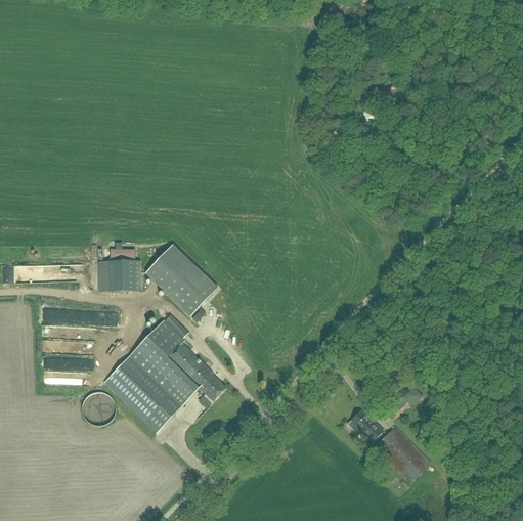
[(172,244),(144,272),(189,315),(217,287),(172,244)]
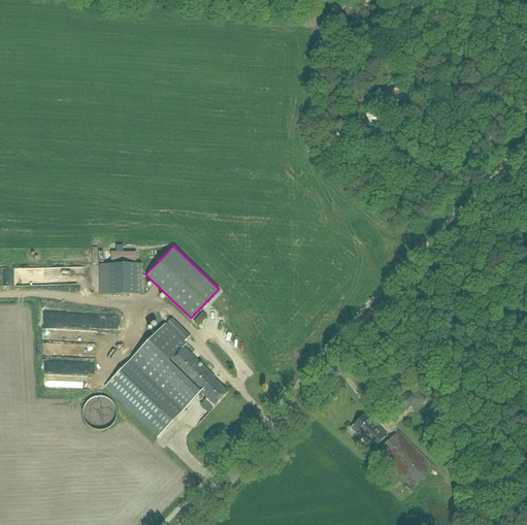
[(140,292),(141,262),(98,262),(98,293),(140,292)]
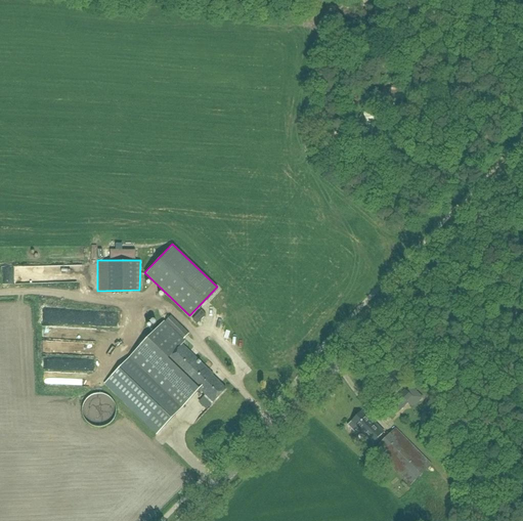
[(68,277),(68,263),(18,265),(18,271),(8,271),(9,280),(68,277)]
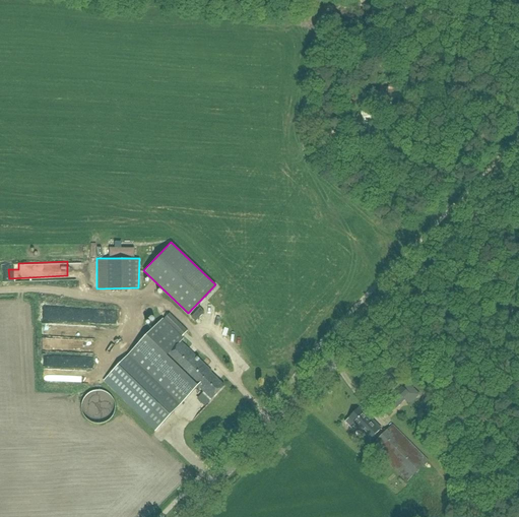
[(80,302),(51,304),(51,315),(81,314),(80,302)]
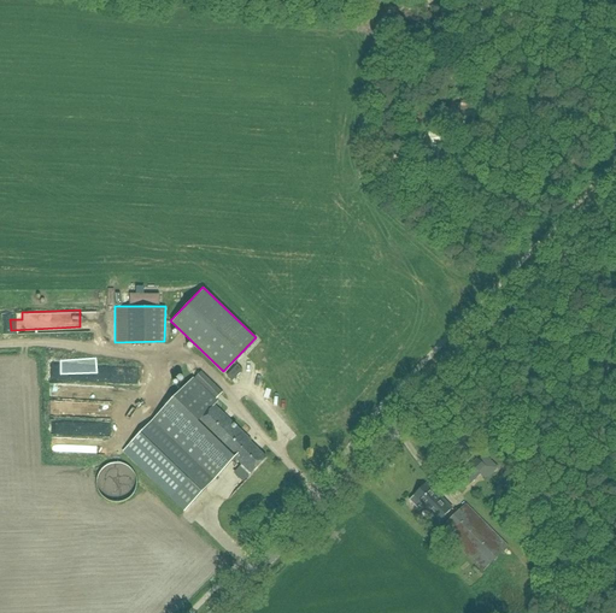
[(103,366),(104,375),(117,373),(116,365),(103,366)]
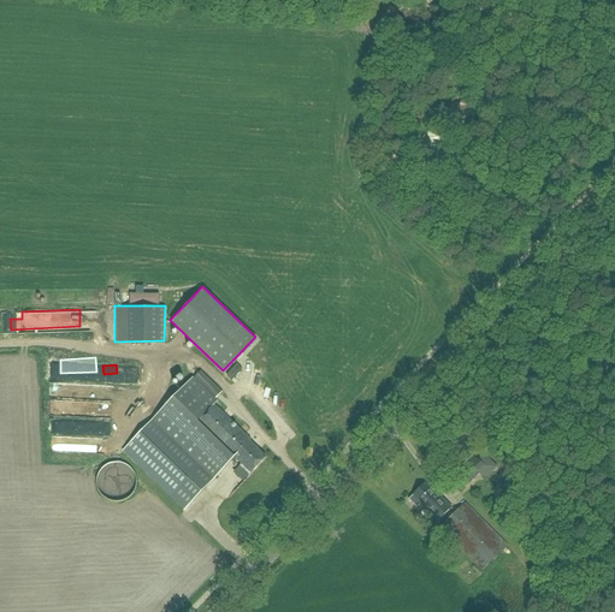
[(222,390),(200,368),(193,375),(122,449),(183,507),(234,456),(249,470),(266,453),(213,402),(217,399),(214,397),(222,390)]
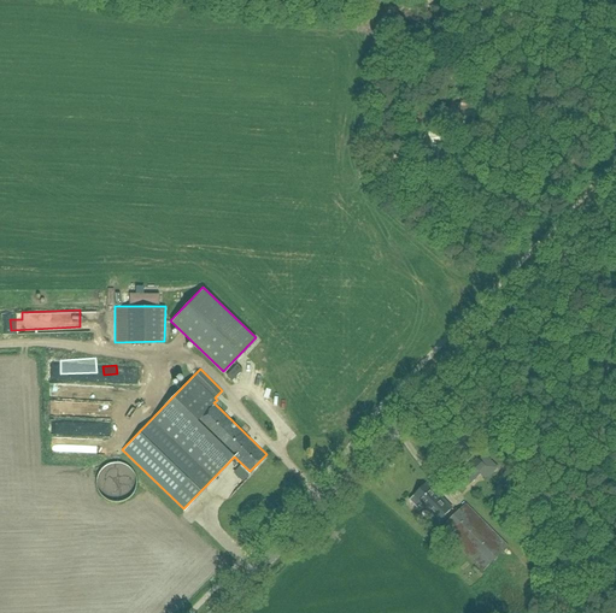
[(479,470),(493,457),(487,451),(473,465),(471,466),(474,469),(476,467),(479,470)]
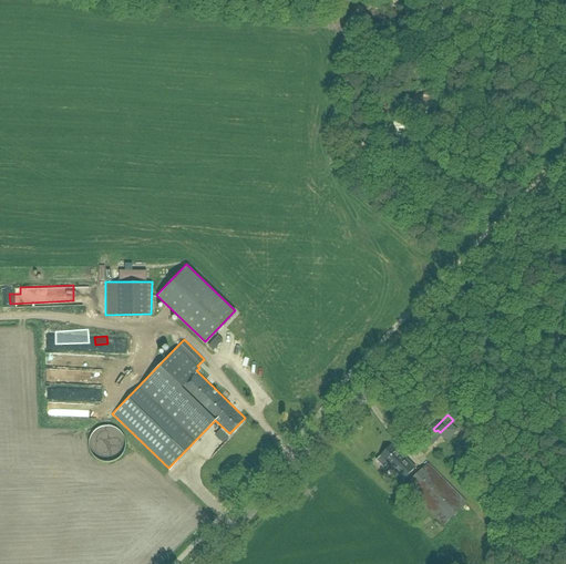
[(124,445),(124,442),(124,438),(123,434),(120,429),(117,428),(113,424),(109,423),(105,423),(101,424),(95,427),(91,431),(89,438),(88,442),(88,445),(91,451),(93,454),(98,458),(102,460),(103,460),(106,460),(111,459),(115,458),(120,453),(123,449),(124,445)]
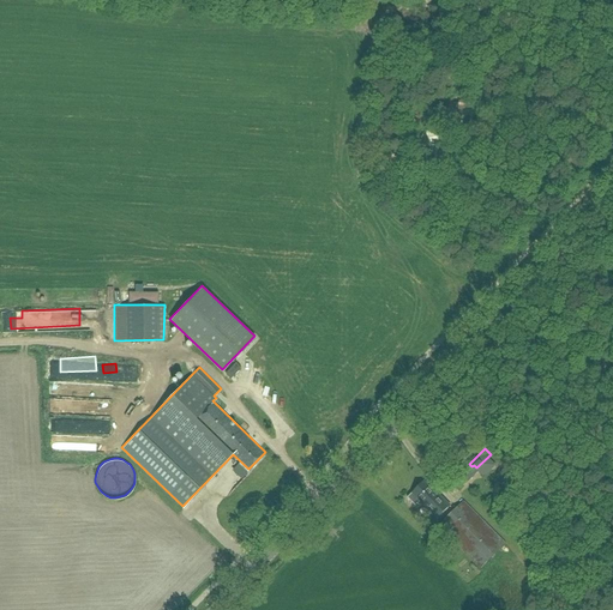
[(466,479),(475,470),(462,459),(454,467),(466,479)]
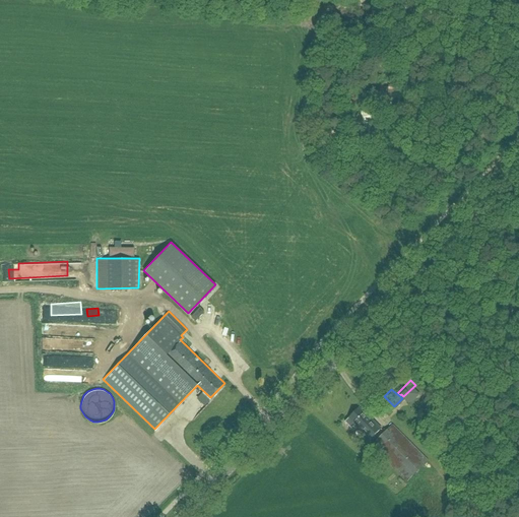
[(369,437),(380,426),(367,413),(366,414),(358,406),(347,416),(369,437)]
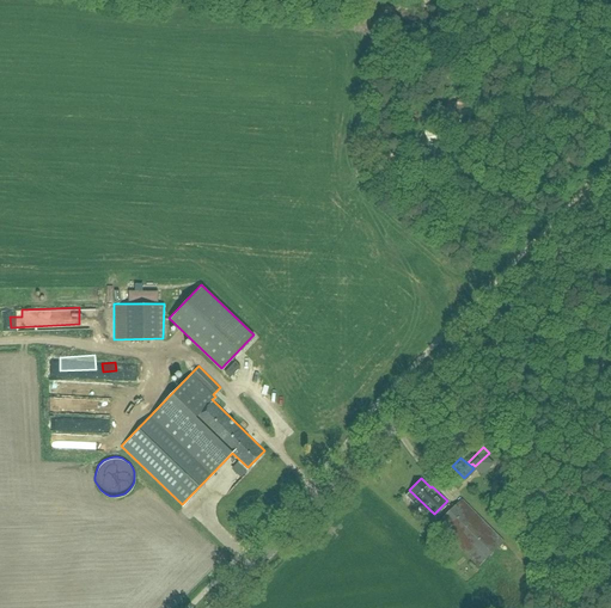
[(460,498),(437,521),(478,564),(502,540),(460,498)]
